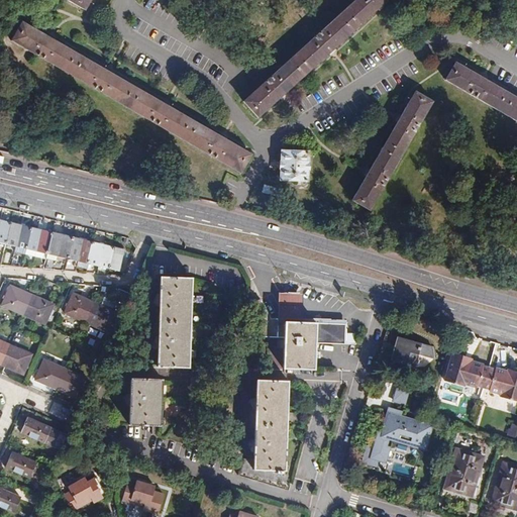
[(67,0),(83,9),(88,0),(67,0)]
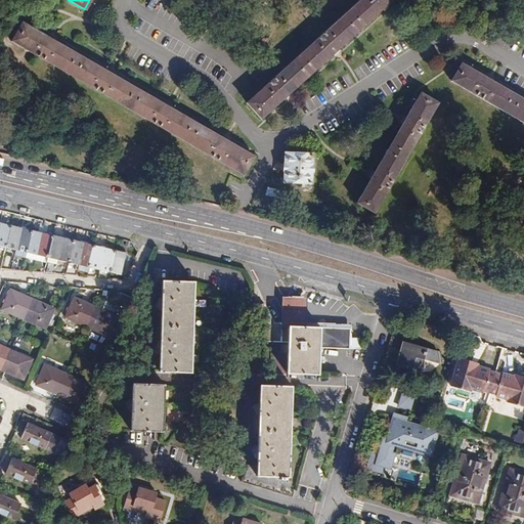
[(358,0),(245,103),(260,119),(282,98),(285,100),(288,97),(290,95),(288,94),(332,54),(334,55),(337,53),(339,51),(338,49),(382,9),(384,11),(387,8),(389,6),(387,4),(391,0),(358,0)]
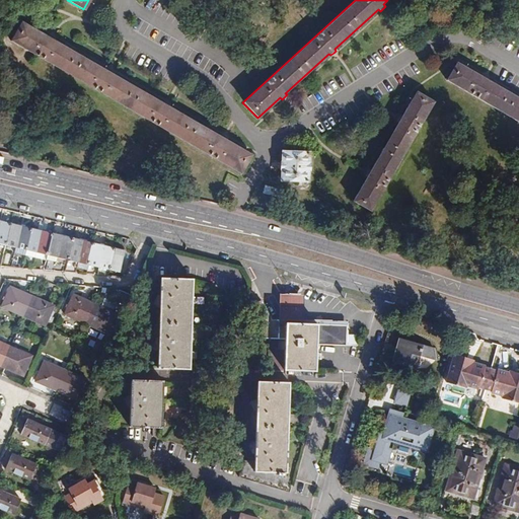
[(240,173),(250,154),(225,140),(226,137),(223,136),(220,134),(218,136),(167,106),(168,104),(165,102),(161,100),(160,102),(109,74),(110,71),(107,70),(104,68),(103,70),(53,41),(54,39),(52,38),(48,35),(47,36),(20,22),(9,41),(240,173)]
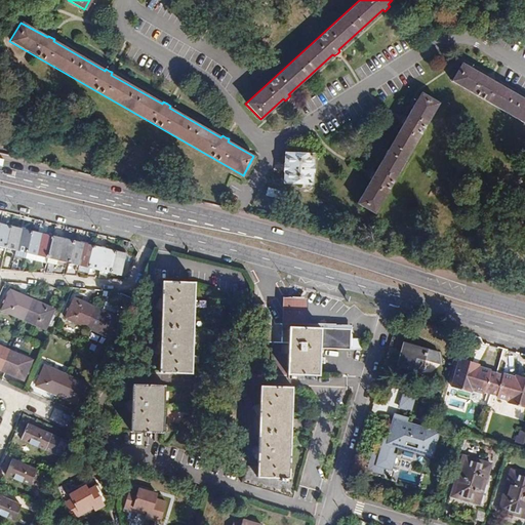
[(524,99),(492,81),(493,79),(490,77),(486,75),(485,77),(461,64),(451,81),(524,124),(524,99)]
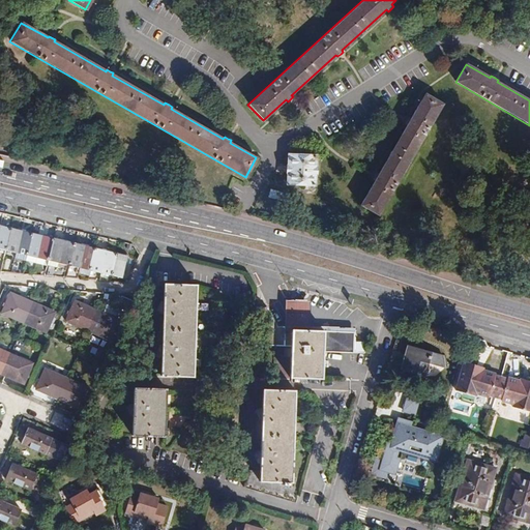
[(374,181),(359,206),(378,215),(442,105),(424,94),(410,118),(407,117),(406,120),(404,123),(406,125),(378,174),(375,173),(373,177),(372,179),(374,181)]
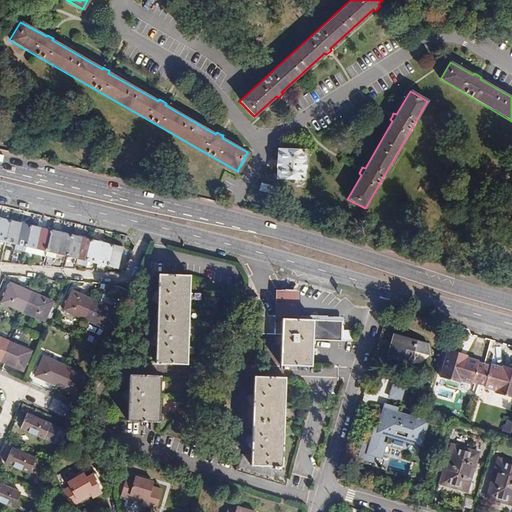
[(304,151),(278,150),(278,160),(276,160),(276,166),(277,166),(277,177),(303,178),(303,167),(304,167),(304,161),(303,161),(304,151)]
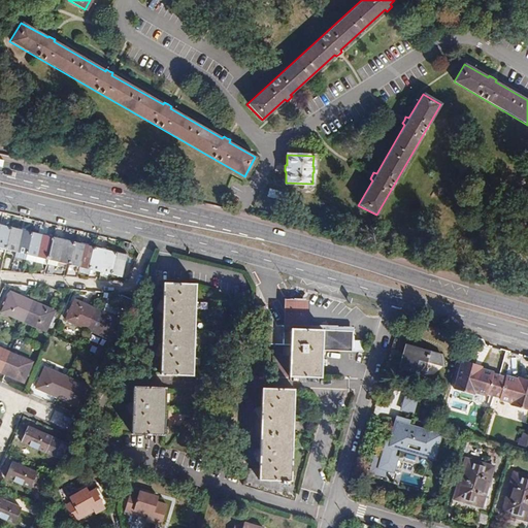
[(287,193),(268,189),(266,196),(285,201),(287,193)]
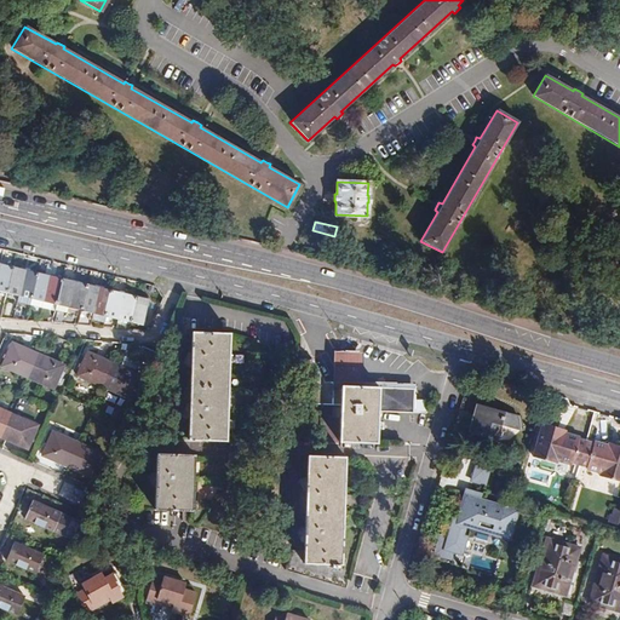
[(1,265),(0,270),(0,291),(7,293),(13,269),(1,265)]
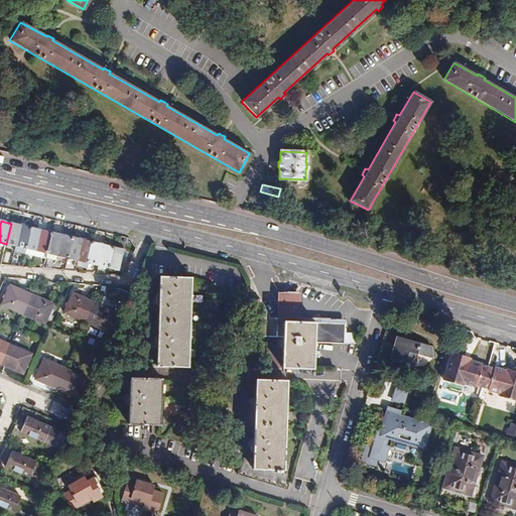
[(11,224),(6,244),(16,247),(21,226),(11,224)]
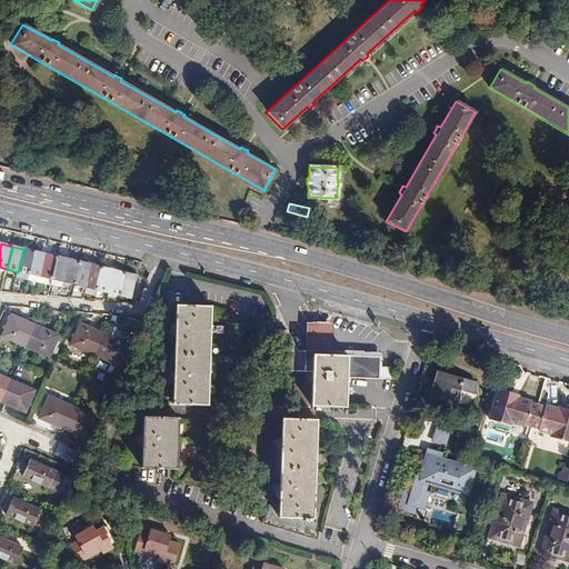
[(23,249),(18,272),(29,275),(35,252),(23,249)]
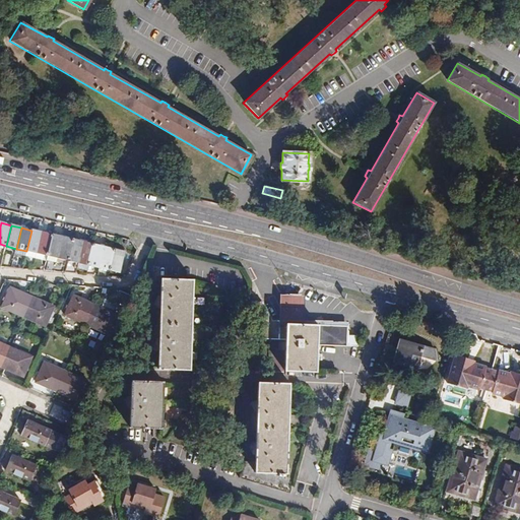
[(31,231),(26,251),(37,254),(42,233),(31,231)]
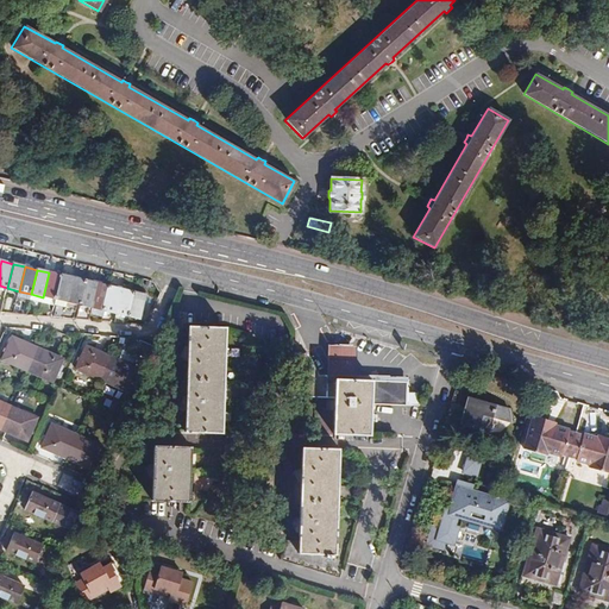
[(49,272),(43,297),(55,300),(61,275),(49,272)]
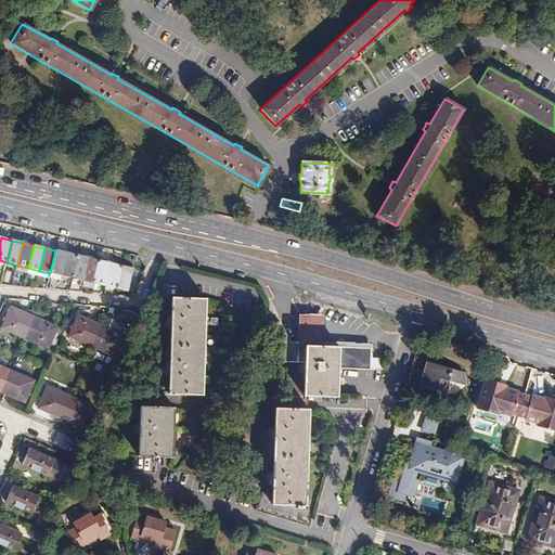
[(55,250),(50,273),(52,274),(48,291),(57,292),(66,254),(55,250)]
